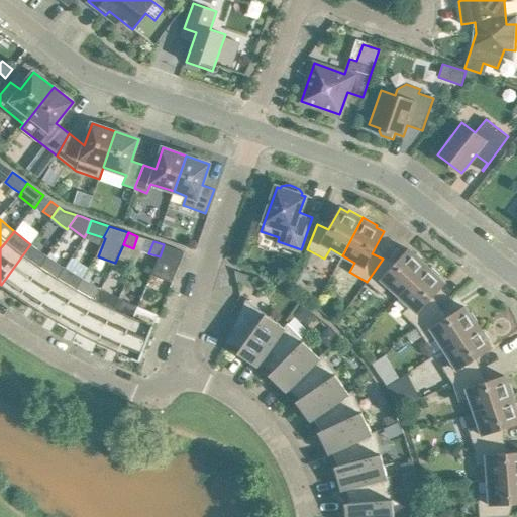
[(19,298),(40,267),(47,256),(30,244),(1,285),(19,298)]
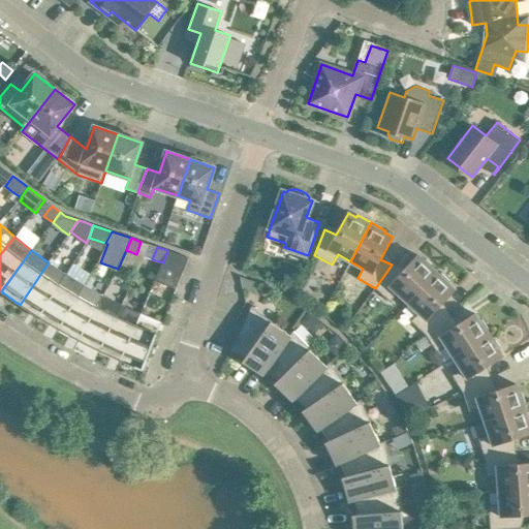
[(176,288),(189,258),(168,251),(163,263),(155,281),(176,288)]
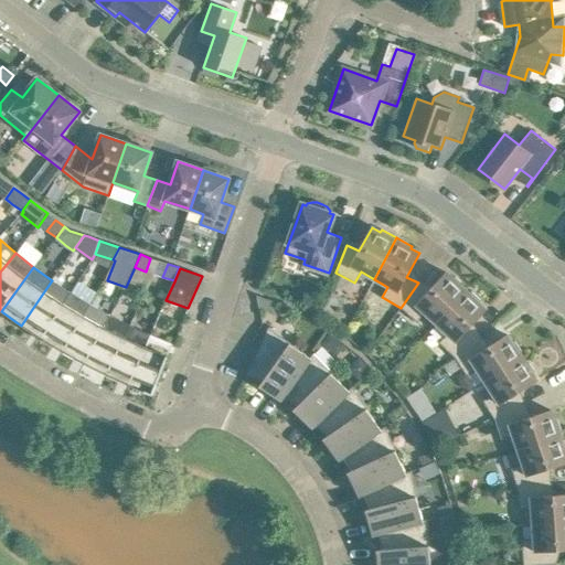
[(436,323),(468,289),(456,277),(454,279),(446,273),(428,292),(418,283),(401,308),(416,322),(425,313),(436,323)]
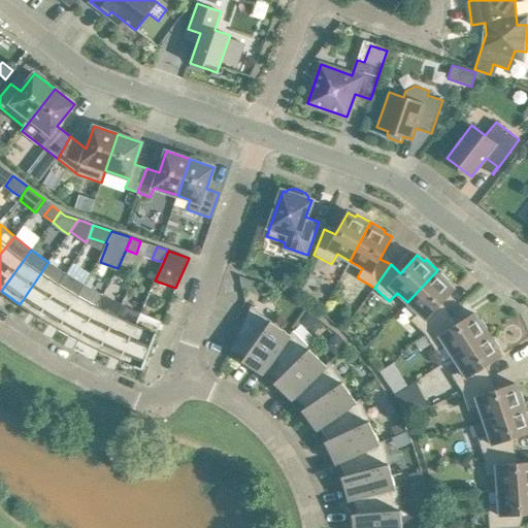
[(39,317),(60,284),(66,273),(48,262),(41,272),(20,304),(39,317)]
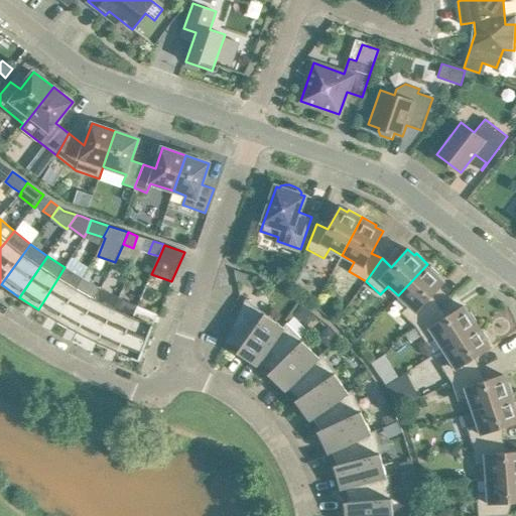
[(427,300),(443,282),(437,276),(439,274),(427,264),(398,295),(408,305),(401,313),(415,327),(436,308),(427,300)]
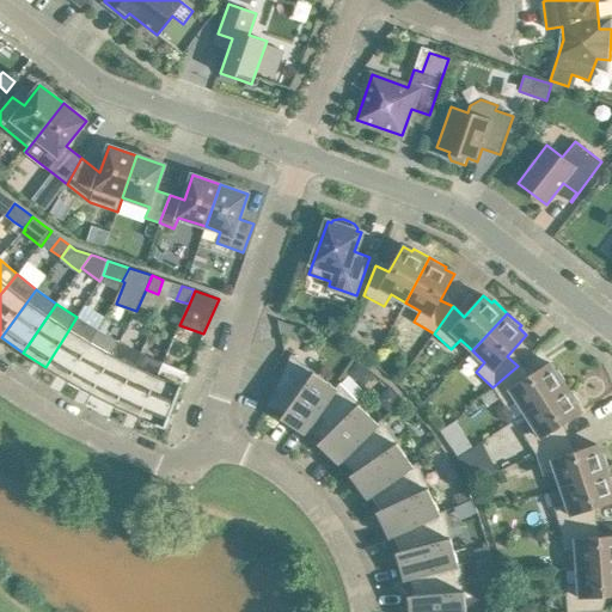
[(68,381),(90,342),(97,329),(77,317),(69,329),(46,367),(68,381)]
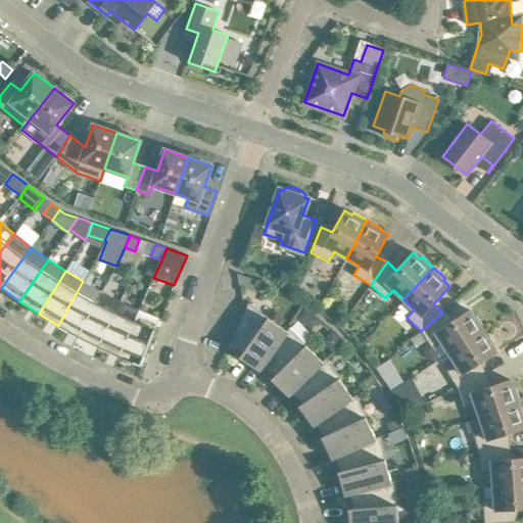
[(237,273),(239,284),(255,291),(258,282),(237,273)]
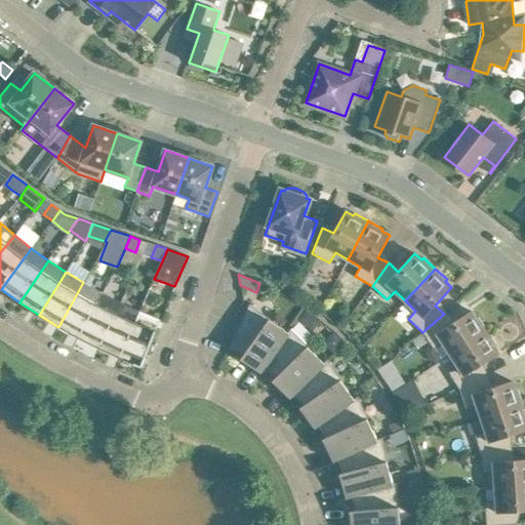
[(289,280),(285,290),(295,294),(299,284),(289,280)]
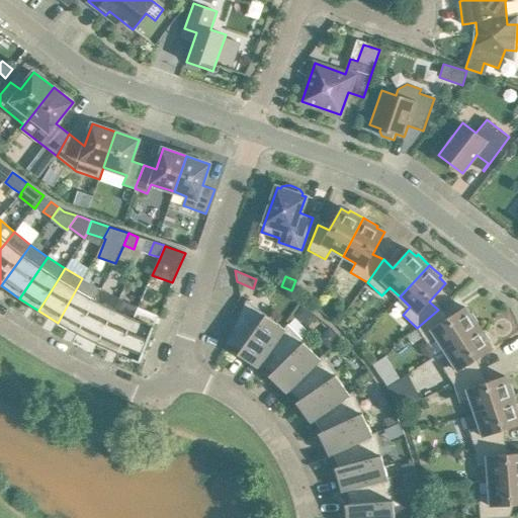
[(77,334),(95,299),(100,289),(82,278),(76,289),(58,323),(77,334)]
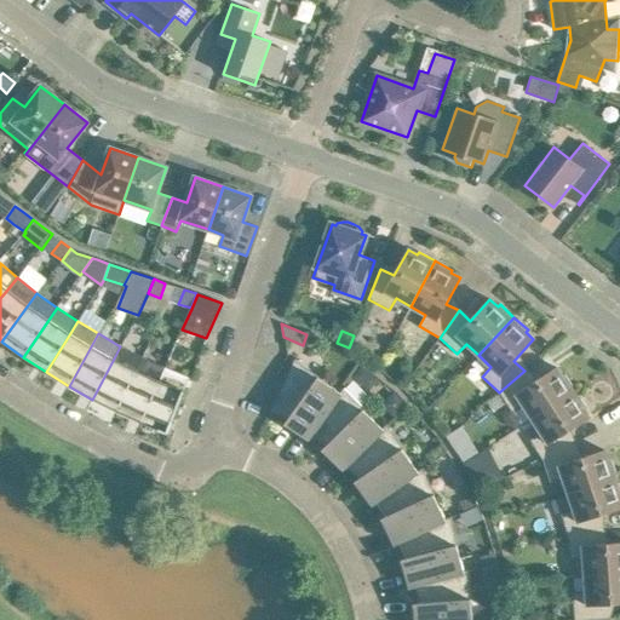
[(116,412),(137,371),(143,357),(120,346),(114,359),(92,400),(116,412)]
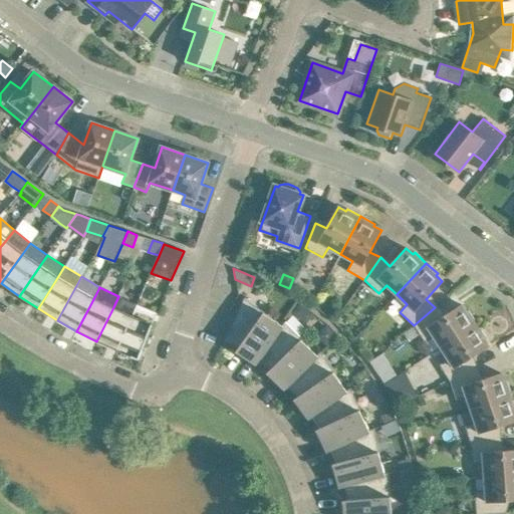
[(117,350),(133,315),(137,304),(118,296),(113,307),(96,341),(117,350)]
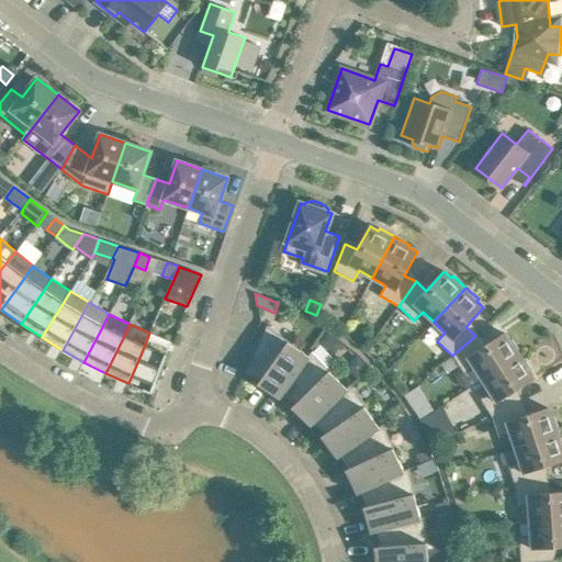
[(282,394),(313,350),(307,357),(288,341),(288,343),(266,333),(269,324),(268,324),(243,378),(244,379),(247,373),(261,380),(258,384),(279,400),(283,394),(282,394)]
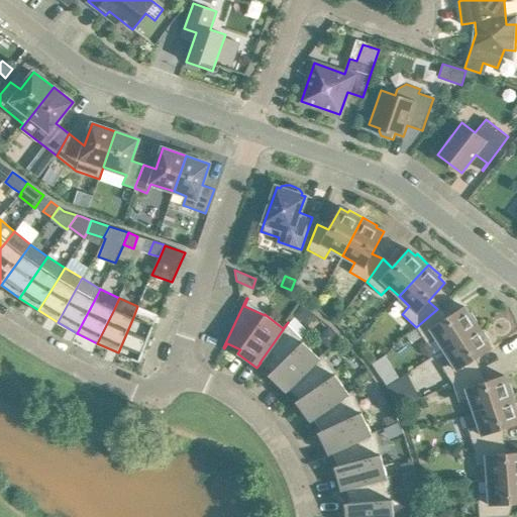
[(139,362),(153,326),(158,314),(137,306),(133,317),(118,352),(139,362)]
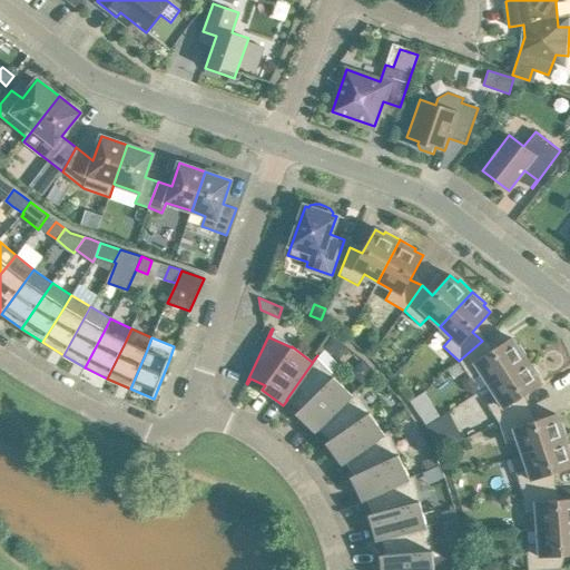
[(489,385),(529,359),(520,344),(517,346),(512,337),(489,352),(482,341),(459,361),(470,379),(481,372),(489,385)]
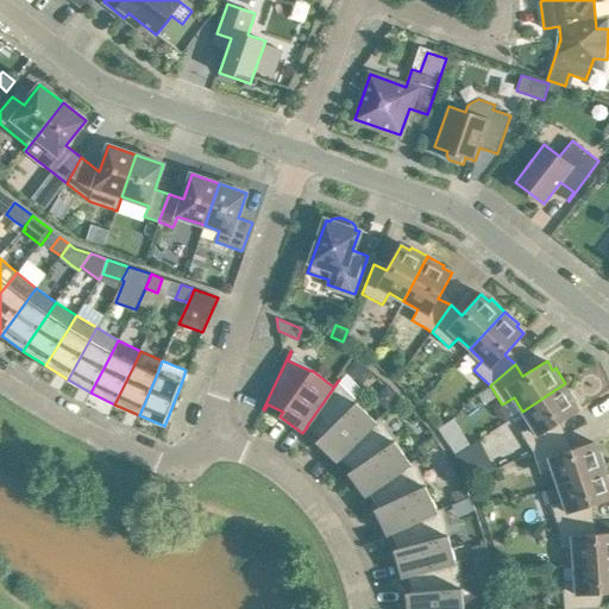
[(340,457),(382,416),(382,415),(375,421),(357,402),(356,403),(334,388),(340,380),(339,380),(306,427),(307,427),(320,438),(316,441),(337,462),(341,457),(340,457)]
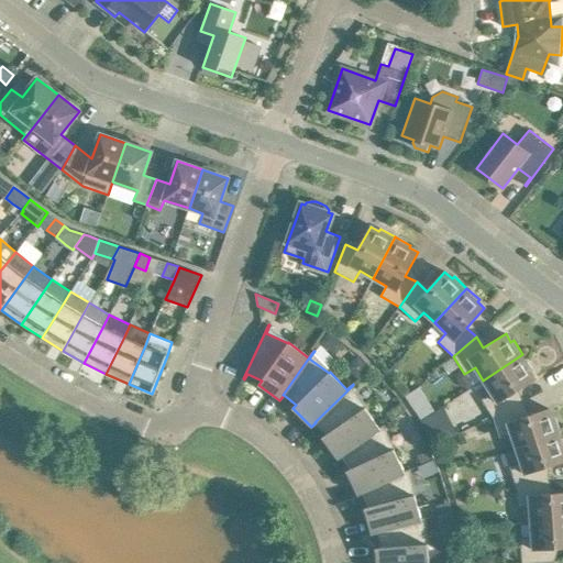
[(512,394),(534,379),(530,371),(532,370),(522,354),(483,381),(492,393),(481,399),(493,418),(520,405),(512,394)]
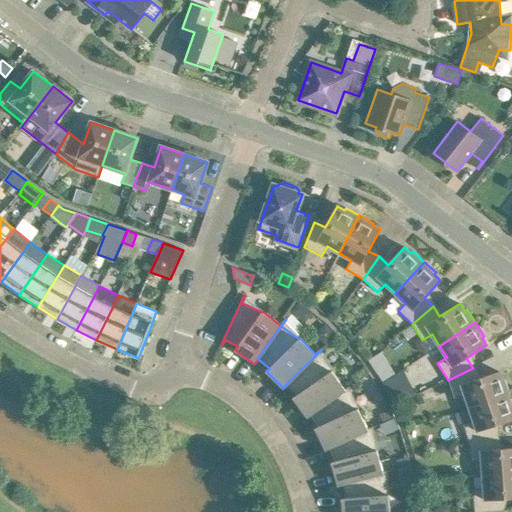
[(311,413),(351,385),(350,385),(344,389),(332,371),(331,371),(316,356),(322,350),(321,350),(286,384),(287,384),(297,395),(293,398),(306,417),(311,414),(311,413)]
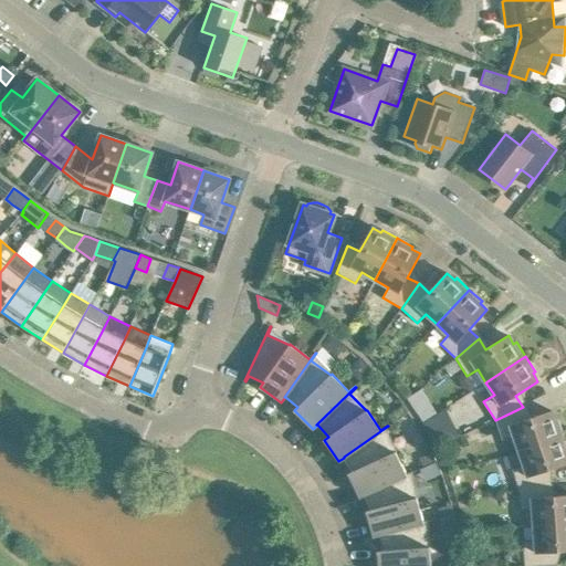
[(392,421),(408,412),(404,405),(388,413),(392,421)]
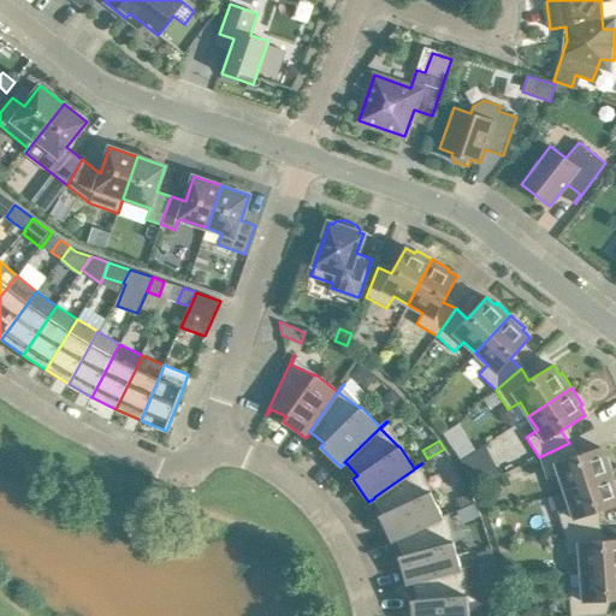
[(466,442),(455,448),(461,458),(472,452),(466,442)]
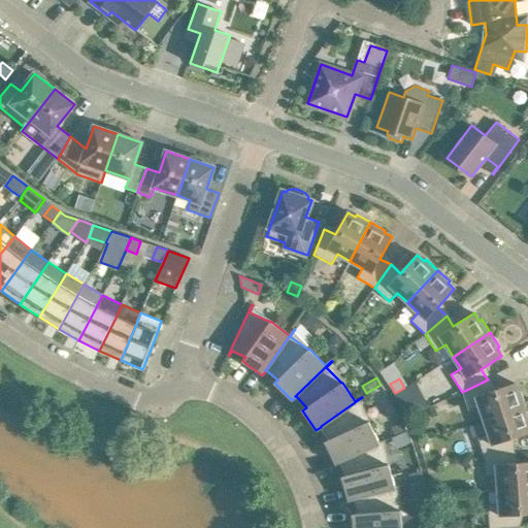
[(526,406),(521,391),(518,392),(515,384),(491,391),(488,380),(462,392),(468,410),(480,407),(484,421),(526,406)]
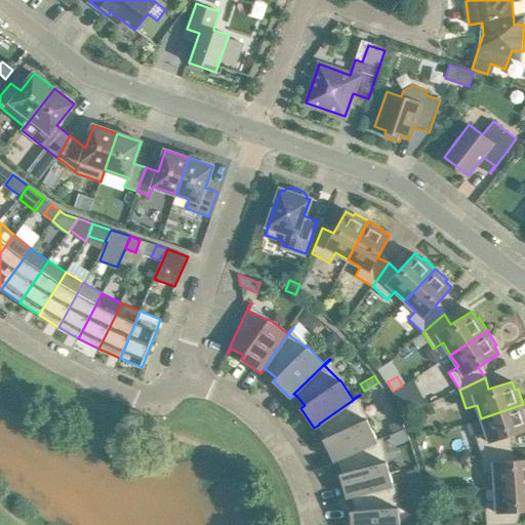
[(376,440),(367,418),(366,419),(354,401),(360,396),(360,395),(319,423),(319,425),(327,437),(323,439),(333,461),(338,458),(337,458),(384,438),(384,437),(376,440)]
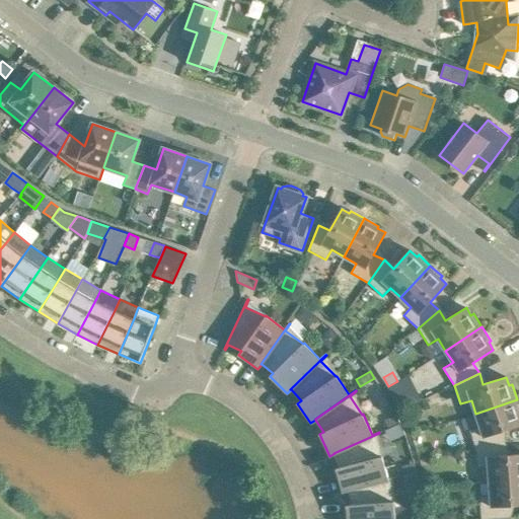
[(499,432),(518,425),(518,405),(517,399),(475,414),(480,427),(469,430),(475,449),(503,443),(499,432)]
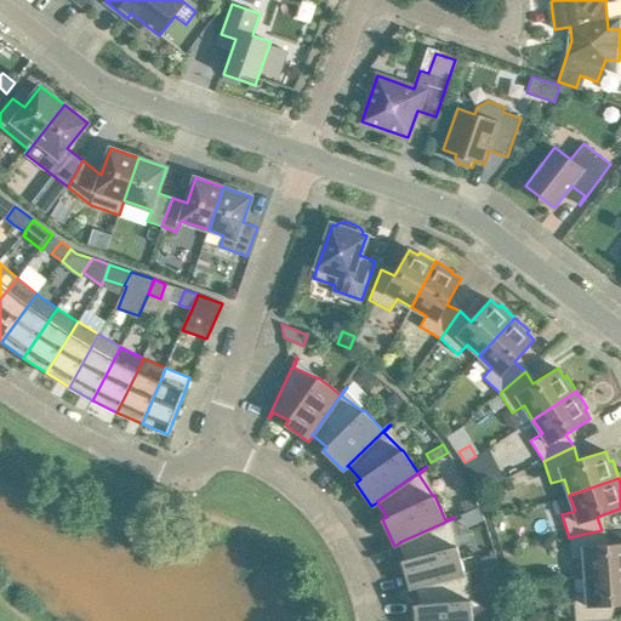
[(478,507),(474,499),(461,503),(465,513),(478,507)]
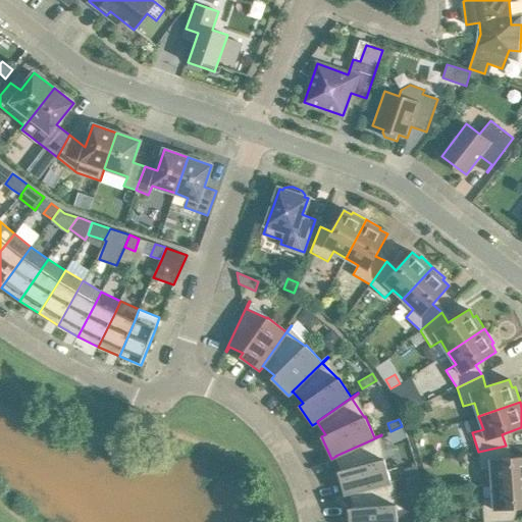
[(389,481),(384,459),(383,459),(374,439),(381,435),(335,456),(336,456),(343,470),(337,471),(344,494),(349,493),(349,492),(397,480),(397,479),(389,481)]
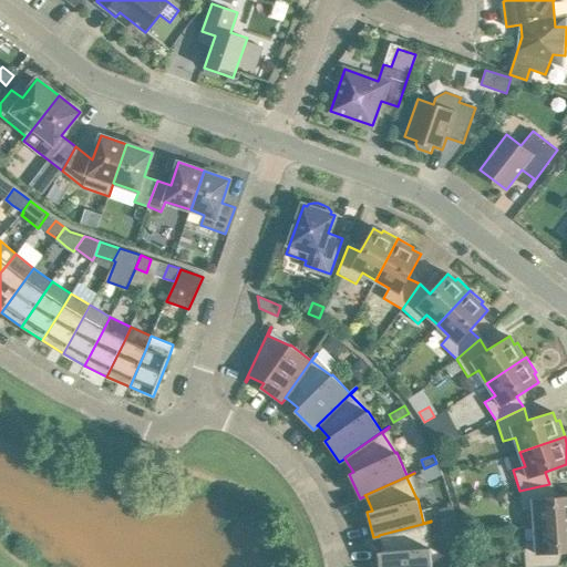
[(566,496),(550,497),(549,484),(519,491),(522,512),(534,511),(535,526),(566,523),(566,496)]
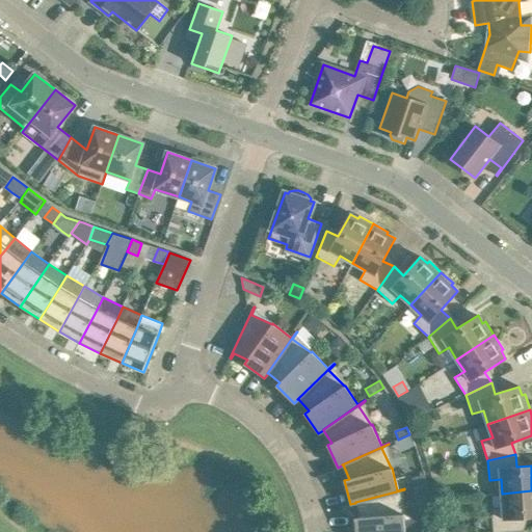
[(427,483),(425,476),(413,479),(415,486),(427,483)]
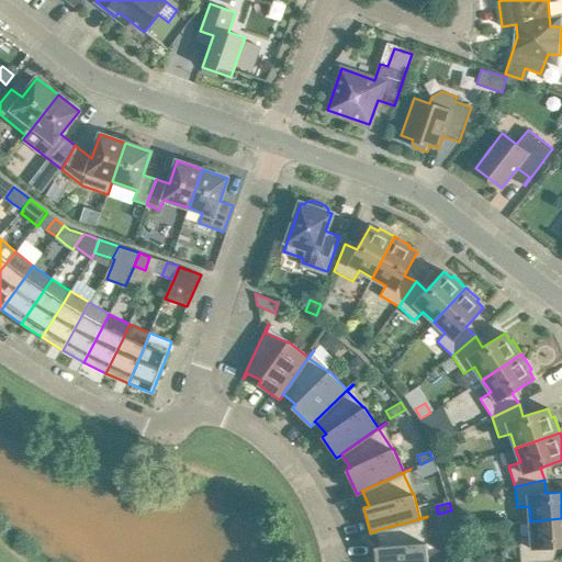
[(427,561),(426,542),(425,543),(419,519),(428,517),(427,517),(375,530),(375,531),(380,547),(374,547),(375,561),(427,561)]
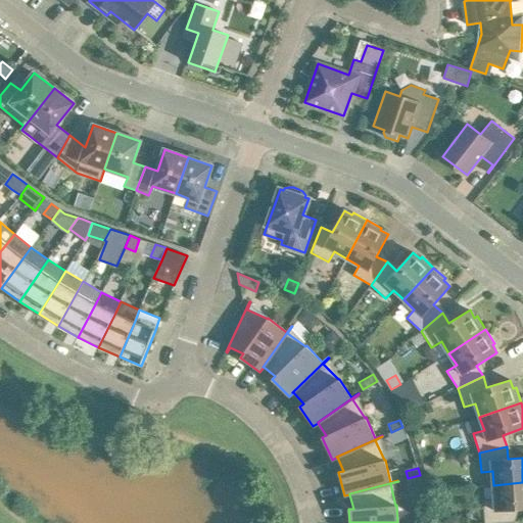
[(522,508),(522,482),(493,485),(494,500),(483,501),(484,522),(494,522),(511,522),(510,510),(522,508)]
